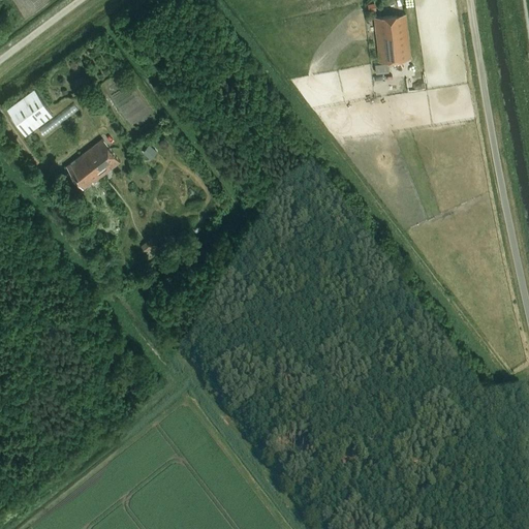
[(379,62),(410,60),(405,13),(374,18),(379,62)]
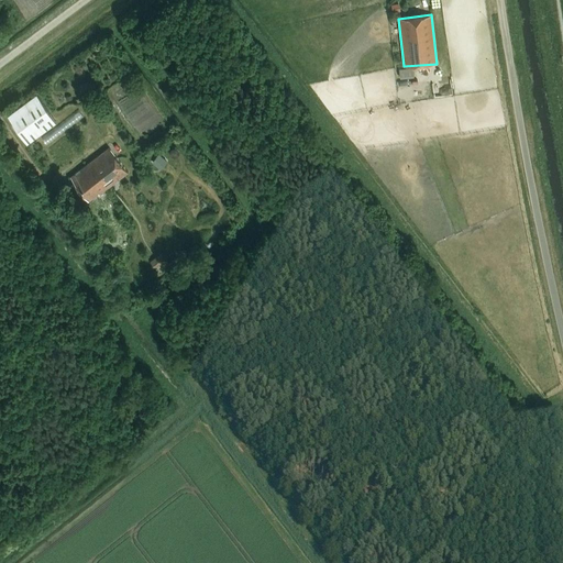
[(26,144),(55,123),(35,96),(7,117),(26,144)]
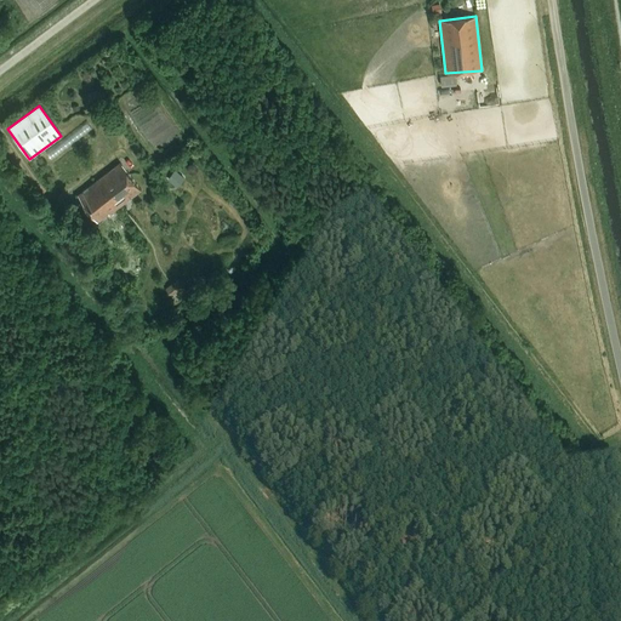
[(108,215),(141,191),(120,163),(78,195),(97,221),(107,214),(108,215)]
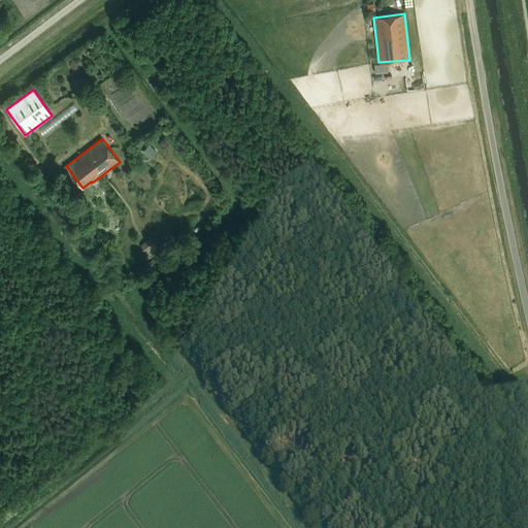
[(152,143),(144,151),(154,158),(160,151),(152,143)]
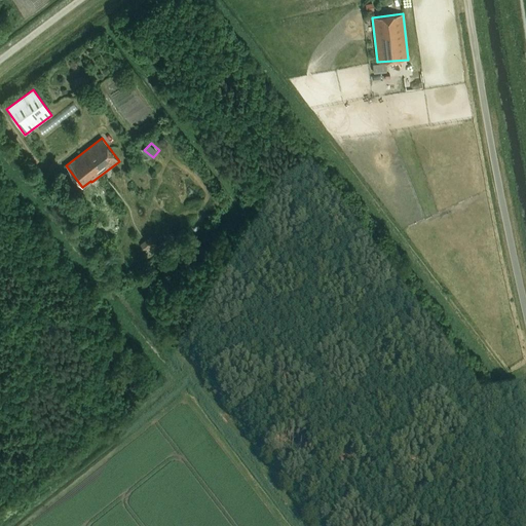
[(150,236),(140,245),(146,251),(155,243),(150,236)]
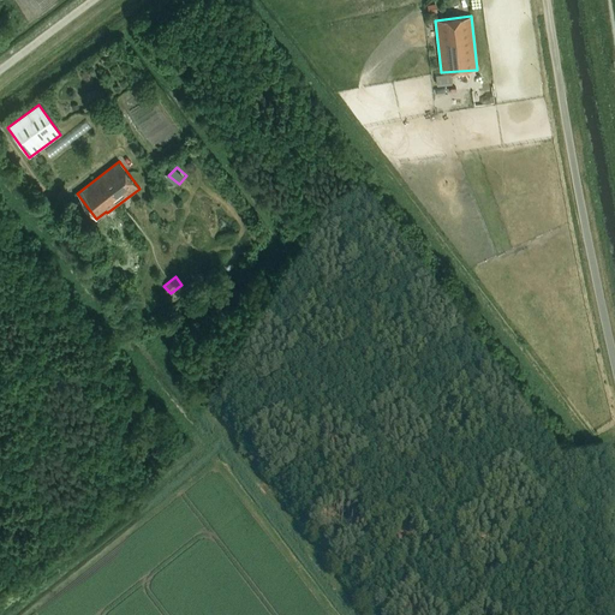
All buildings are outlined.
